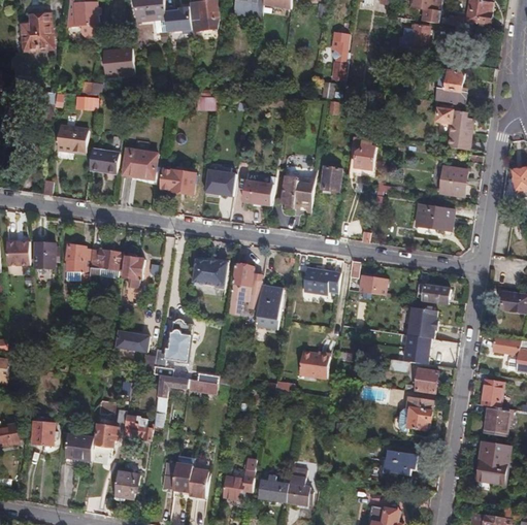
[(72,18),(71,5),(75,5),(75,3),(75,0),(70,0),(66,25),(75,25),(75,18),(72,18)]
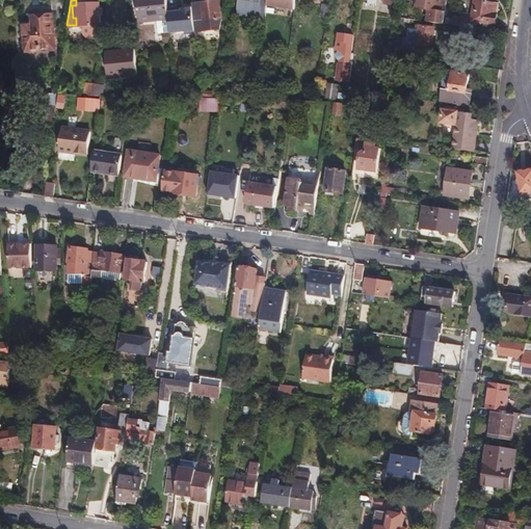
[(153,21),(164,20),(163,10),(161,0),(131,0),(134,23),(153,21)]
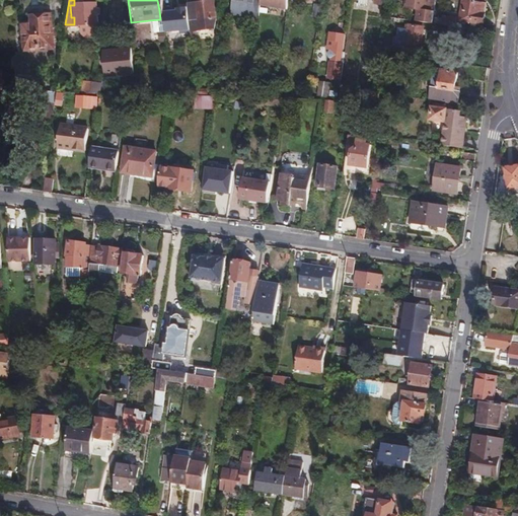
[(227,0),(225,14),(253,17),(254,6),(255,0),(227,0)]
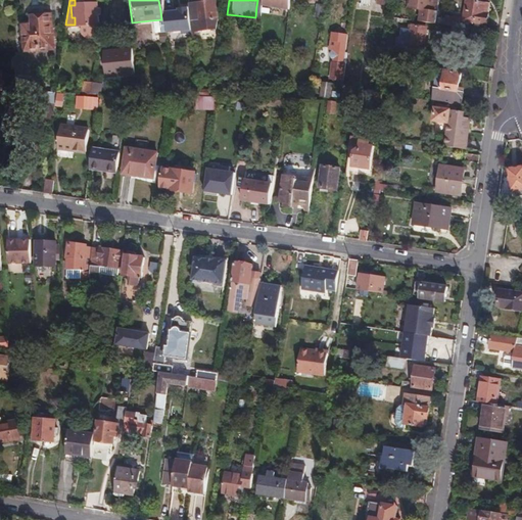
[(257,0),(256,6),(286,9),(287,0),(257,0)]
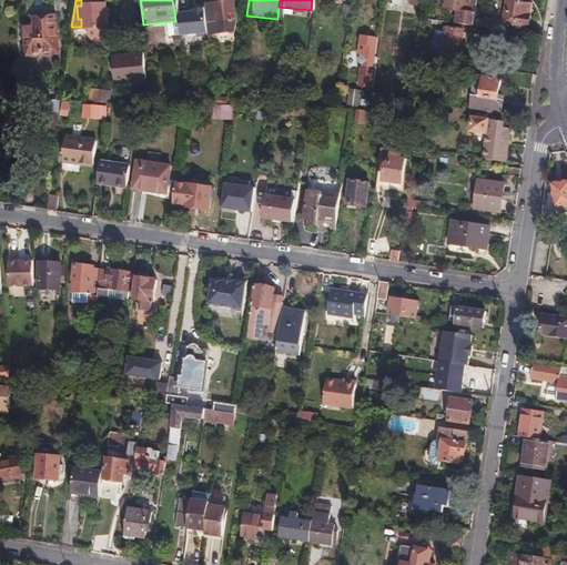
[(453,8),(451,21),(469,23),(473,0),(443,0),(442,6),(453,8)]
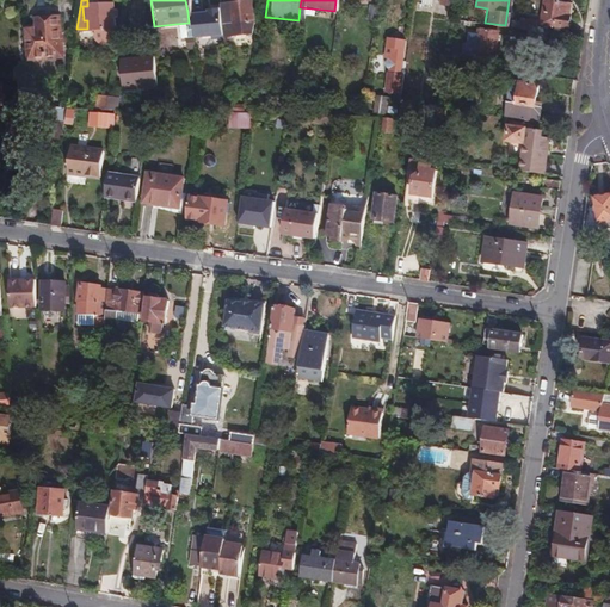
[(566,26),(571,2),(556,0),(542,0),(538,22),(566,26)]
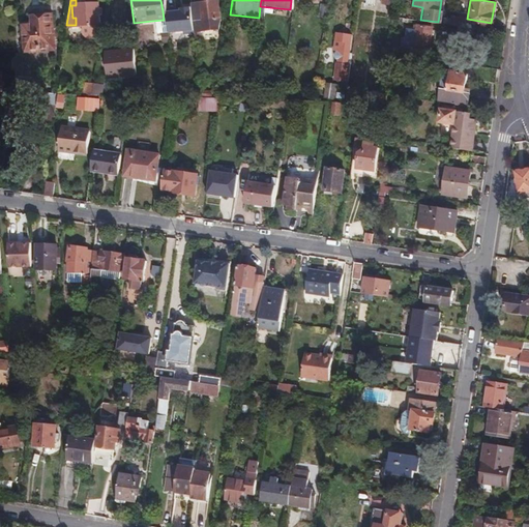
[(97,11),(96,7),(87,7),(86,2),(76,3),(76,5),(71,5),(72,18),(76,18),(76,25),(76,26),(94,25),(94,11),(97,11)]
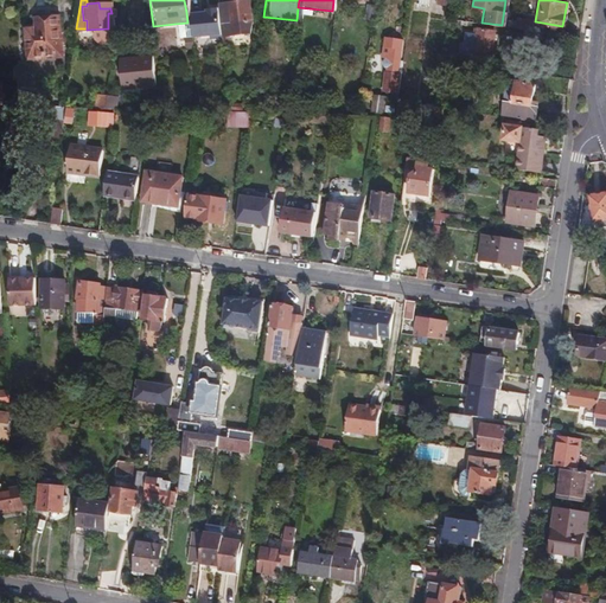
[(215,10),(216,24),(227,23),(228,36),(246,33),(247,21),(244,2),(215,5),(215,10)]
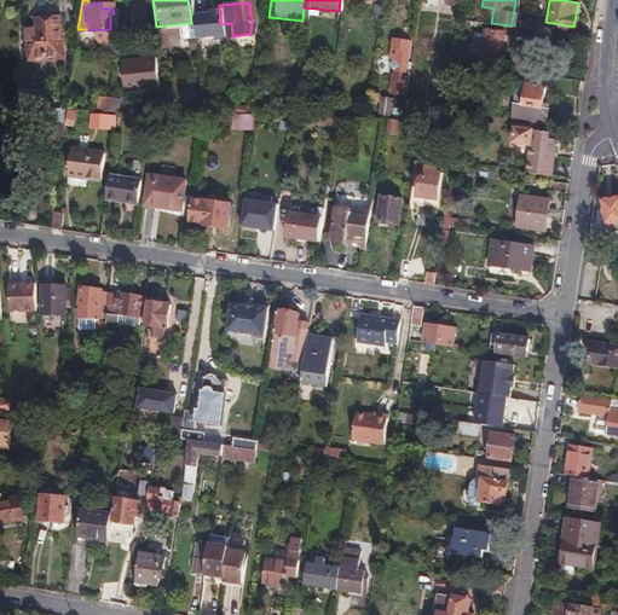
[(451,13),(454,4),(443,3),(442,12),(451,13)]
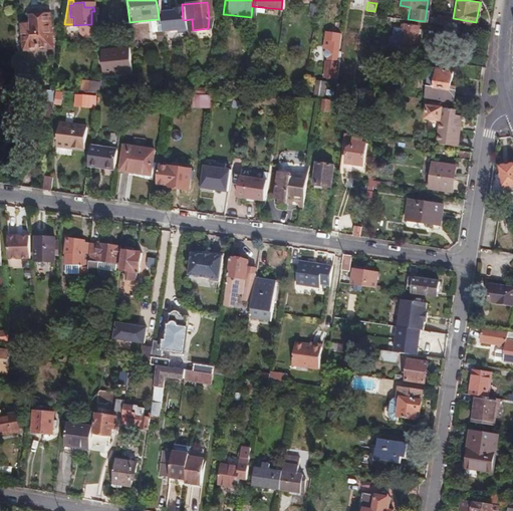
[(159,19),(160,28),(160,32),(175,31),(175,34),(185,33),(183,20),(182,8),(158,10),(159,19)]
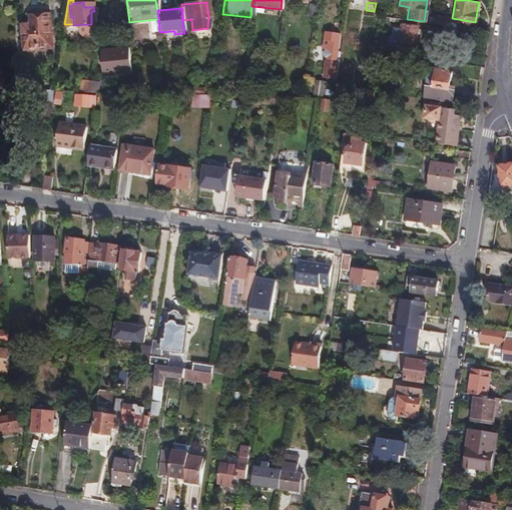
[(49,46),(47,12),(27,14),(28,21),(18,22),(21,48),(49,46)]
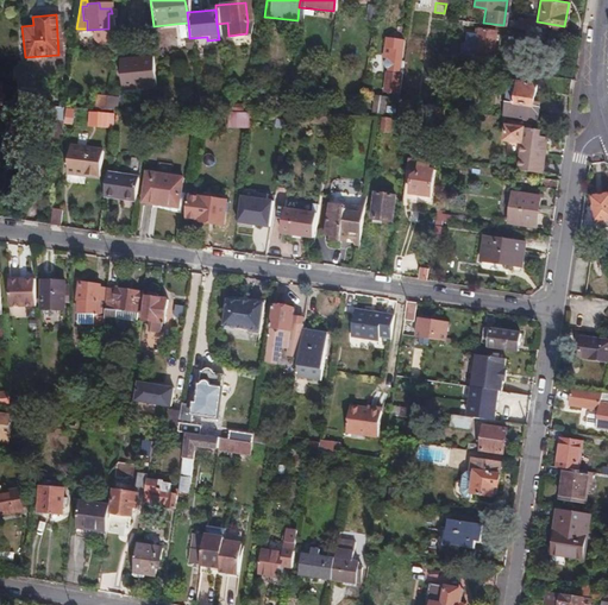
[(189,33),(188,23),(175,24),(176,35),(189,33)]
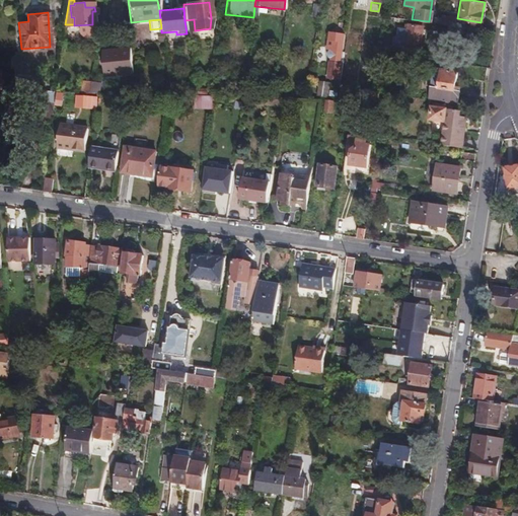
[(408,51),(407,54),(412,55),(413,52),(417,52),(417,47),(419,47),(422,26),(407,24),(407,29),(395,28),(392,49),(408,51)]
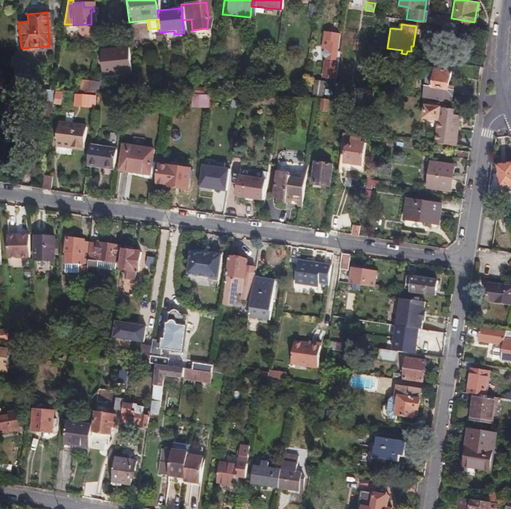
[(333,76),(337,49),(334,49),(337,32),(321,29),(319,42),(324,43),(324,47),(322,48),(321,52),(323,54),(322,62),(320,75),(333,76)]
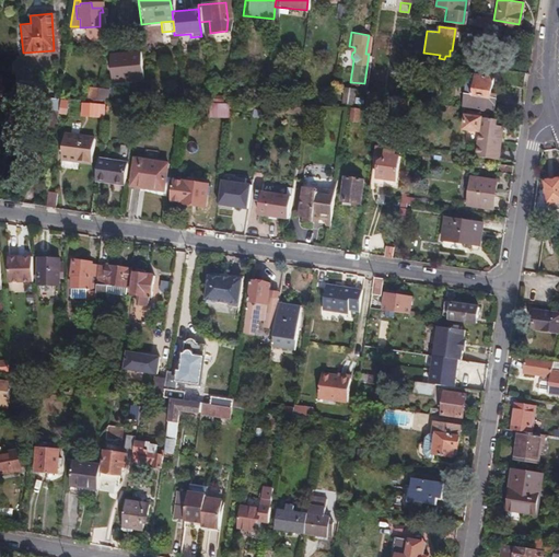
[(141,78),(137,44),(106,47),(108,71),(109,70),(111,80),(130,78),(130,80),(141,78)]
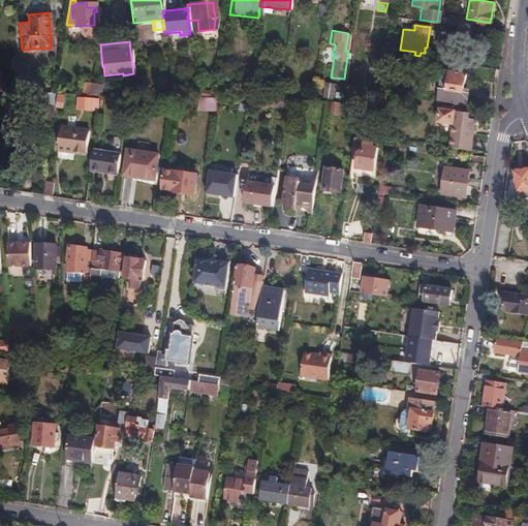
[(462,90),(463,84),(465,72),(439,69),(435,99),(465,103),(467,90),(462,90)]
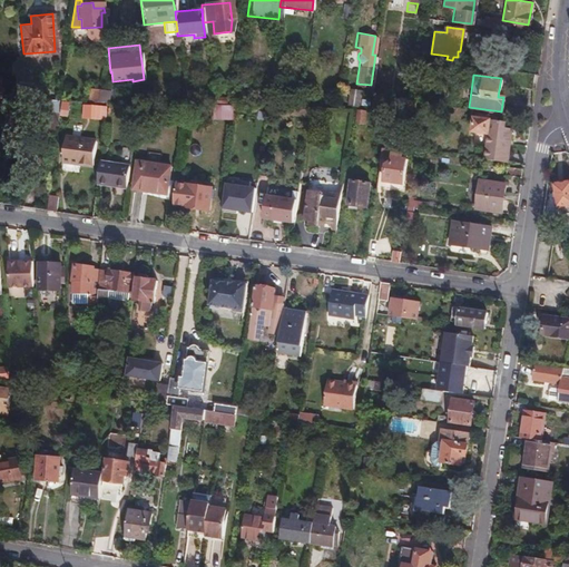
[(87,87),(84,101),(95,101),(97,89),(97,88),(87,87)]
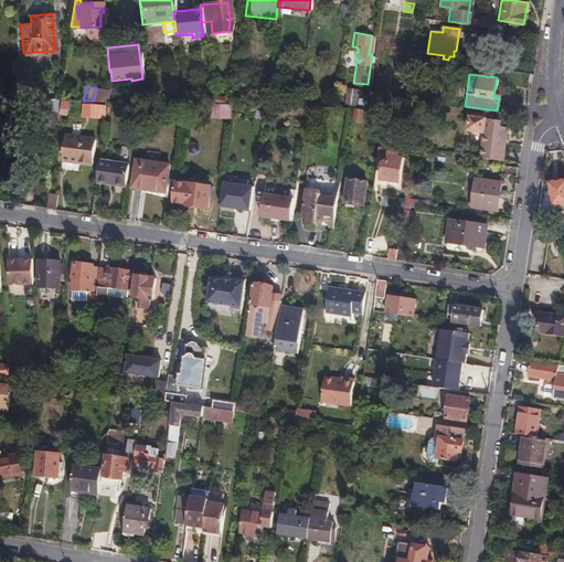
[(352,104),(355,88),(342,86),(340,102),(352,104)]
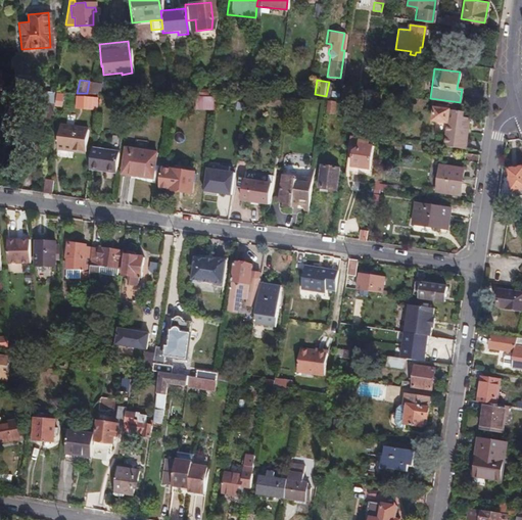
[(228,92),(230,81),(216,81),(217,91),(228,92)]
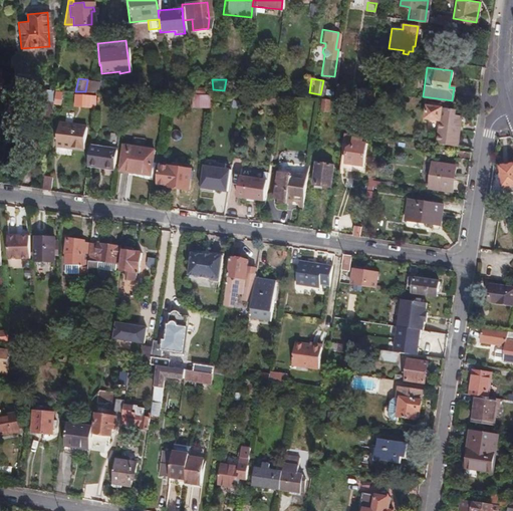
[(85,91),(95,92),(96,82),(87,80),(85,91)]
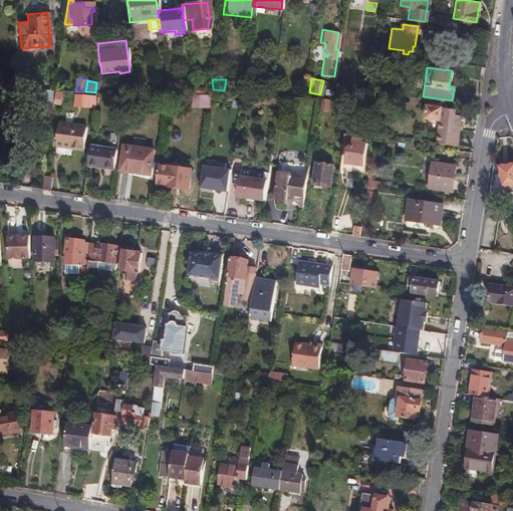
[(50,102),(51,92),(44,91),(43,102),(50,102)]
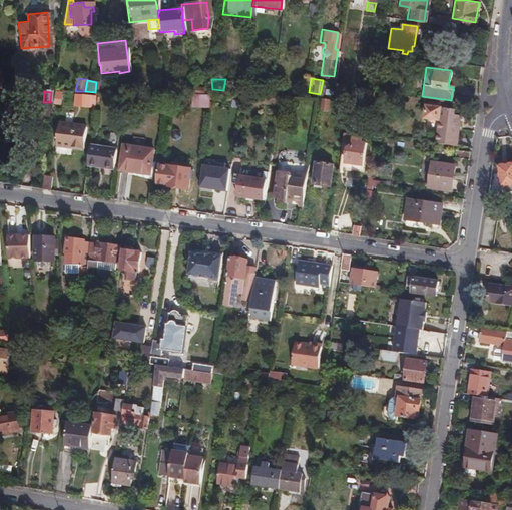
[(59,103),(61,91),(51,91),(51,92),(50,102),(59,103)]
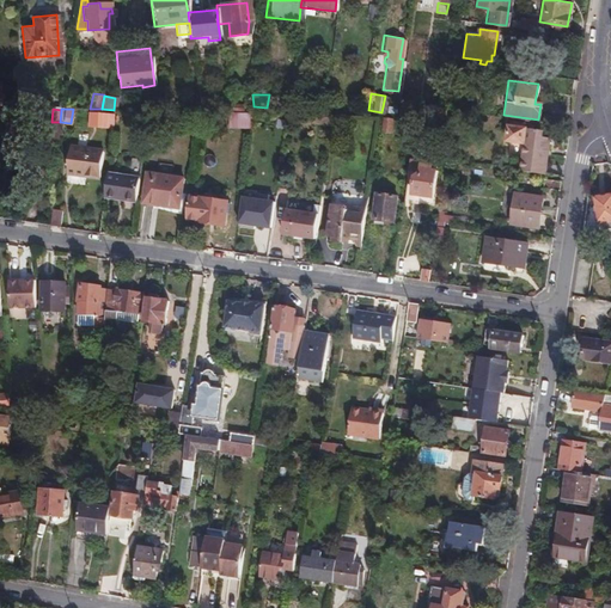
[(90,109),(87,109),(86,124),(111,127),(114,110),(102,109),(90,109)]
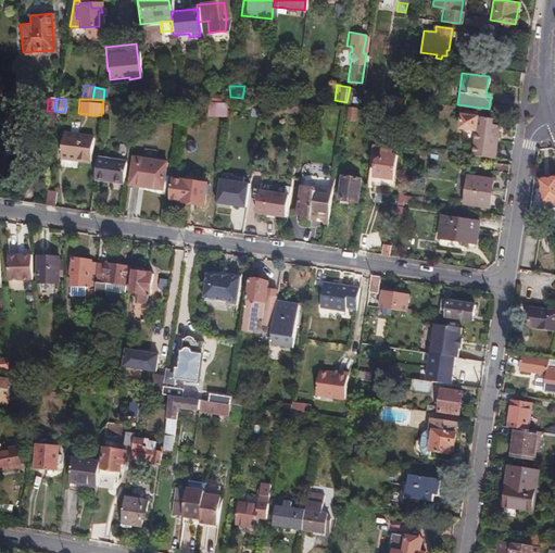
[(204,116),(224,116),(226,101),(217,101),(207,101),(204,101),(204,116)]
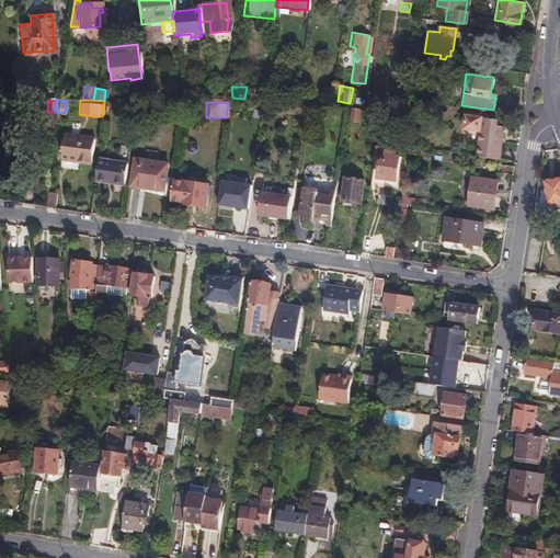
[(298,114),(300,104),(285,103),(284,112),(298,114)]
